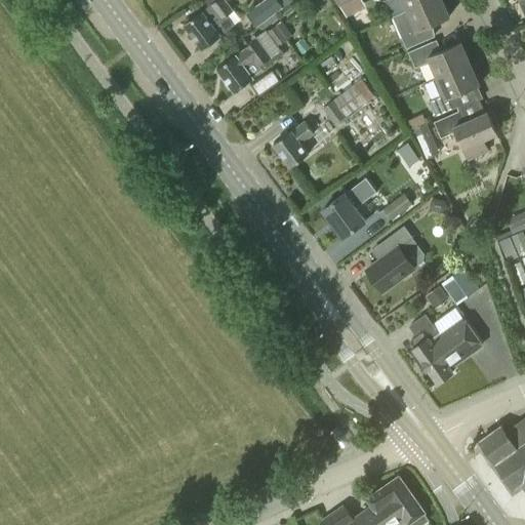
[(202,48),(220,35),(235,25),(227,14),(233,10),(225,0),(217,0),(185,25),(202,48)]
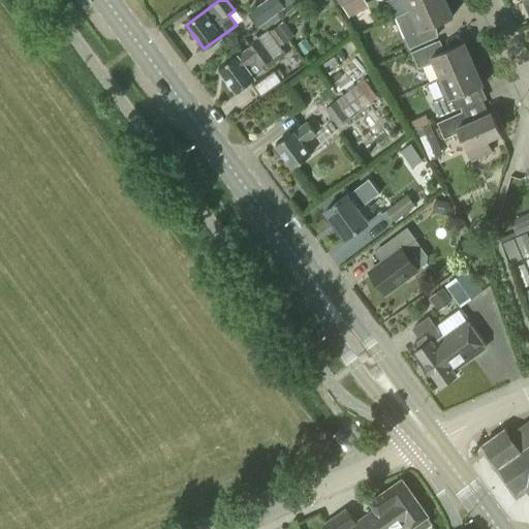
[(259,27),(287,6),(282,0),(265,0),(248,13),(259,27)]
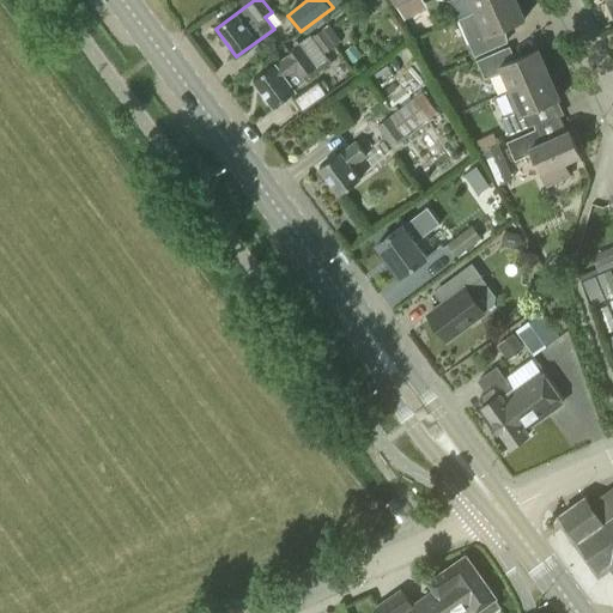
[(356,0),(364,11),(377,0),(356,0)]
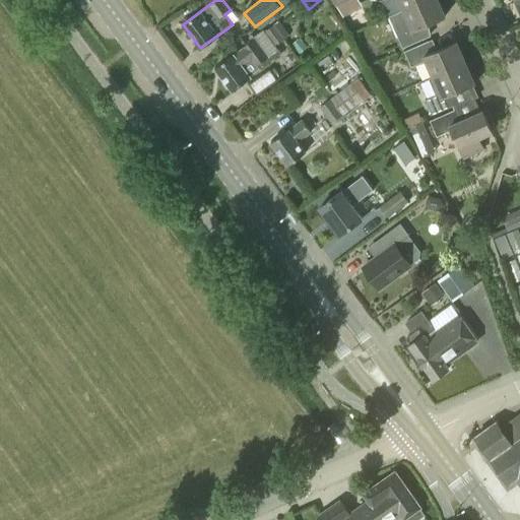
[(359,0),(346,0),(337,5),(343,16),(362,5),(359,0)]
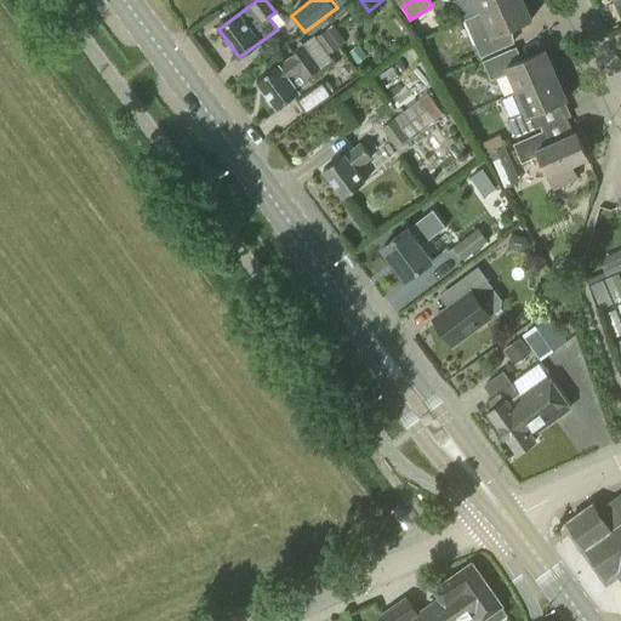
[(455,0),(465,20),(507,0),(455,0)]
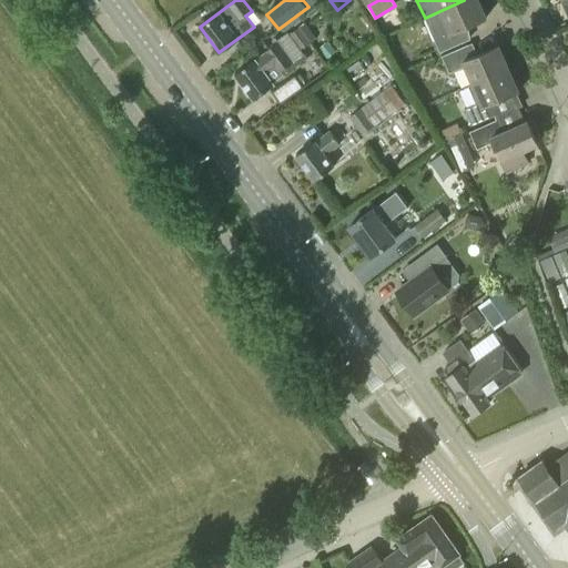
[(478,0),(464,0),(425,18),(440,52),(466,40),(462,29),(486,18),(478,0)]
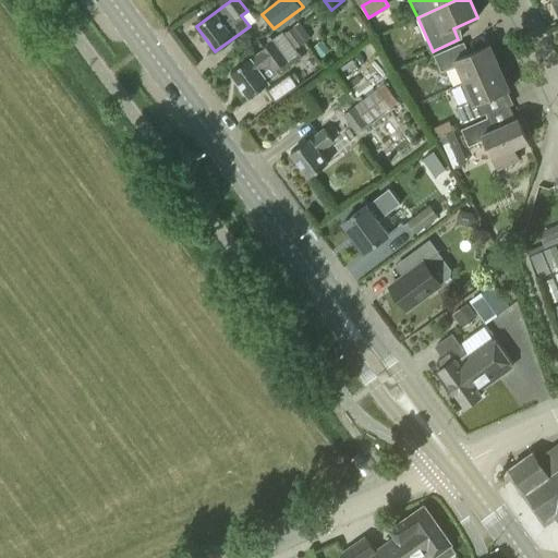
[(251,58),(230,72),(241,86),(238,89),(242,96),(246,94),(250,98),(269,84),(268,83),(300,59),(296,55),(299,53),(294,49),(311,37),(300,23),(284,34),(283,32),(273,39),(270,36),(267,39),(270,44),(259,50),(261,52),(252,59),(251,58)]
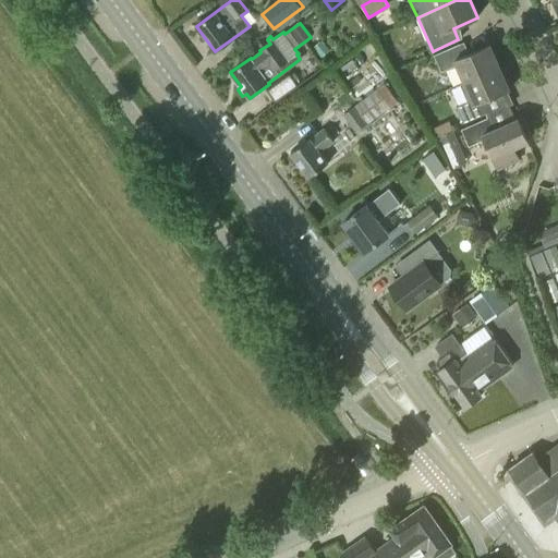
[(464,82),(500,67),(490,45),(465,56),(460,44),(434,55),(441,72),(458,64),(464,82)]
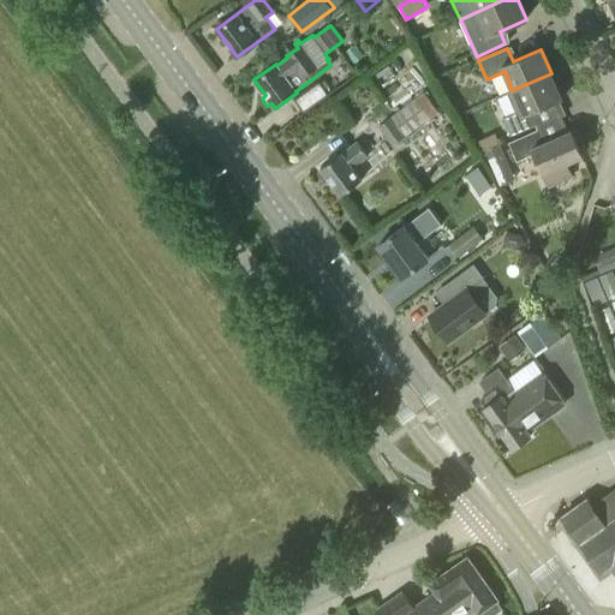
[(551,73),(512,90),(507,93),(515,112),(503,118),(511,136),(539,123),(535,111),(561,99),(551,73)]
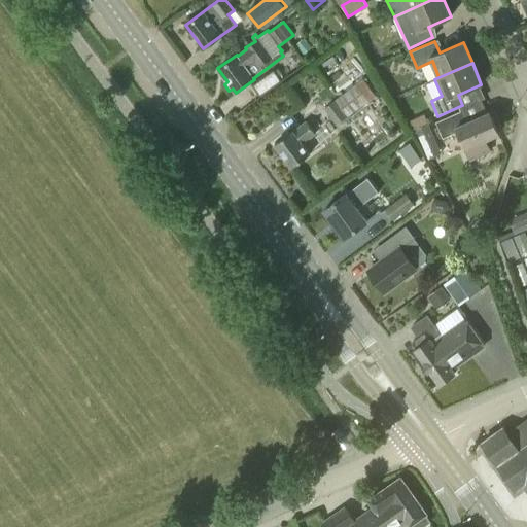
[(276,69),(257,80),(262,90),(282,77),(276,69)]
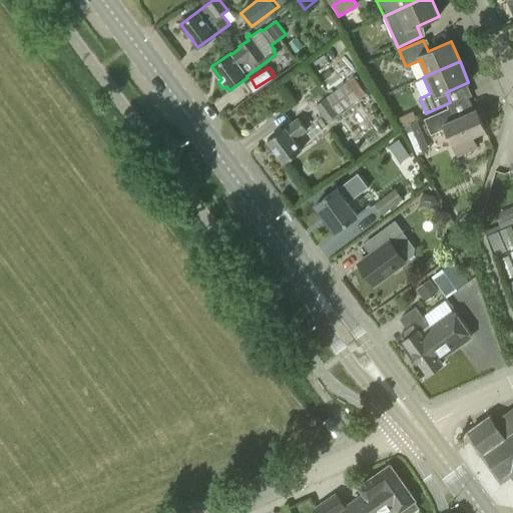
[(328,122),(367,93),(355,77),(316,105),(328,122)]
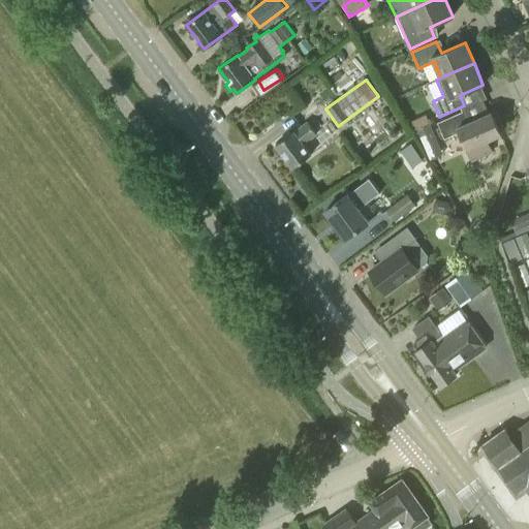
[(467,123),(463,112),(437,123),(444,138),(460,131),(467,149),(472,161),(494,152),(488,139),(500,134),(491,113),(467,123)]
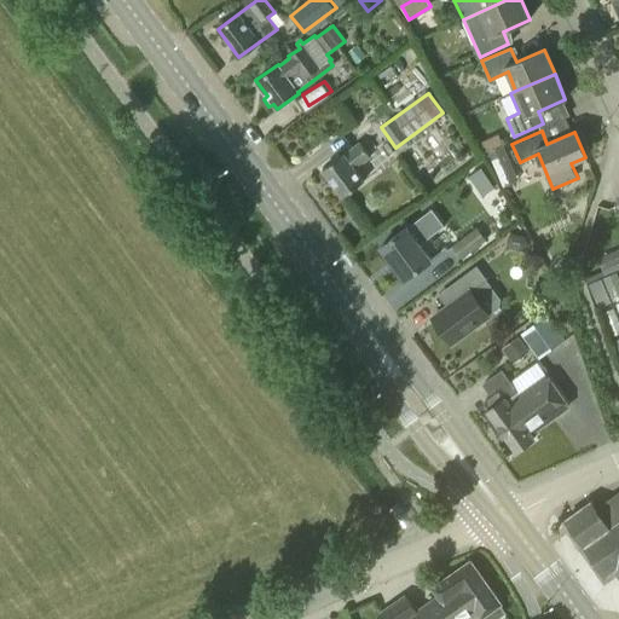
[(342,197),(364,181),(354,168),(370,156),(359,142),(322,169),(342,197)]
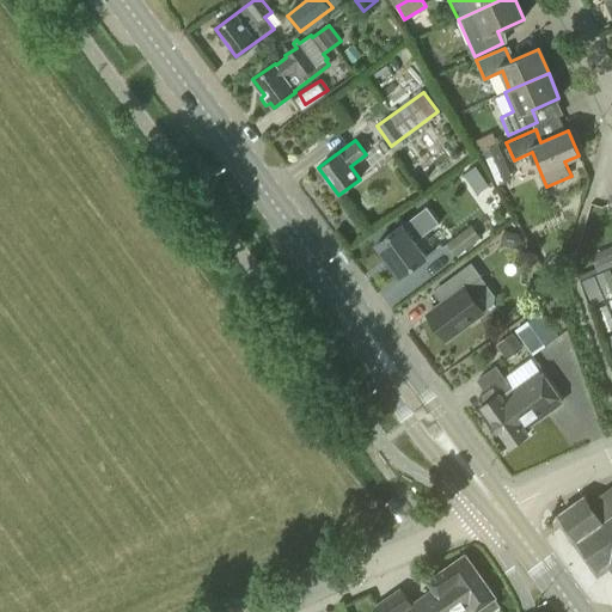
[(493,146),(482,150),(497,184),(512,177),(497,144),(493,146)]
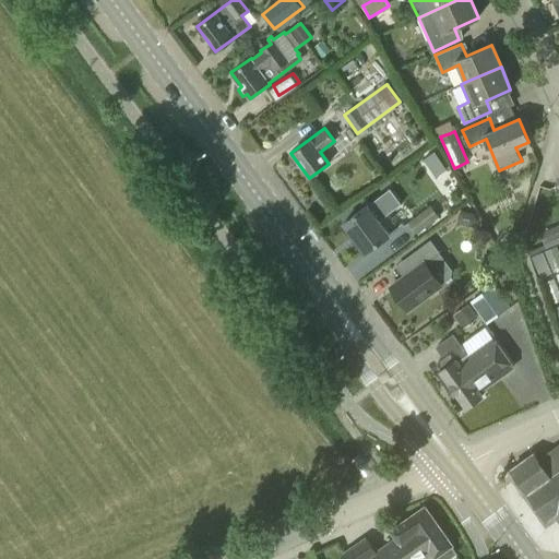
[(435,178),(450,168),(435,146),(419,157),(435,178)]
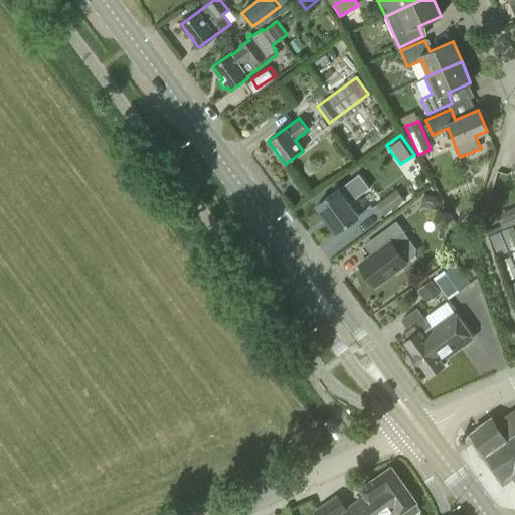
[(336,233),(359,216),(358,215),(371,206),(361,194),(369,189),(359,175),(316,206),(336,233)]
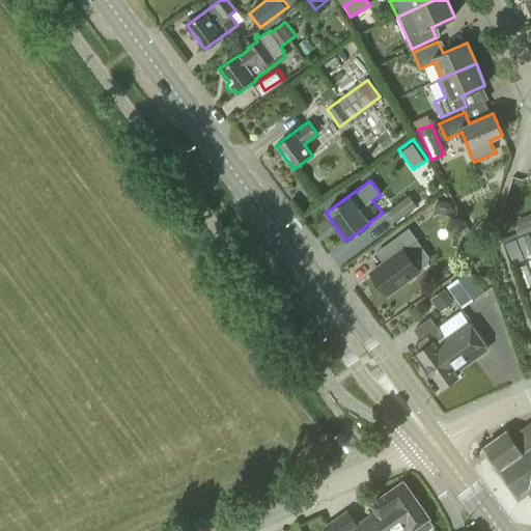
[(397,225),(423,207),(414,193),(388,211),(397,225)]
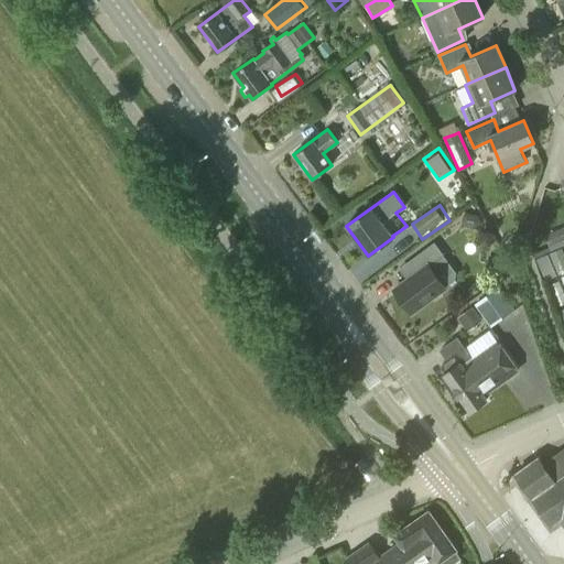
[(477,215),(467,213),(463,216),(462,221),(465,226),(476,228),(480,225),(480,219),(477,215)]
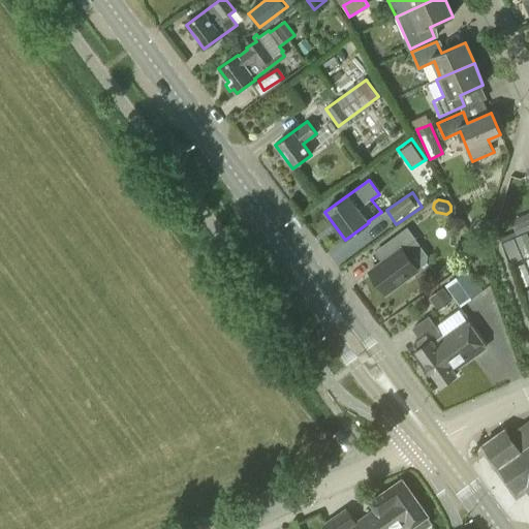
[(518,235),(528,229),(528,213),(511,221),(518,235)]
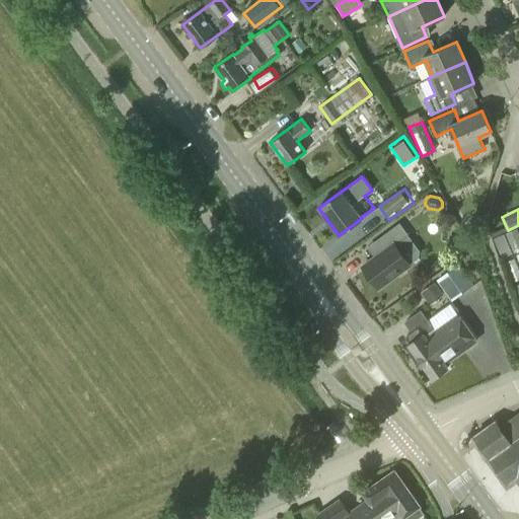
[(378,288),(411,264),(395,243),(409,234),(399,223),(378,238),(386,249),(363,267),(378,288)]
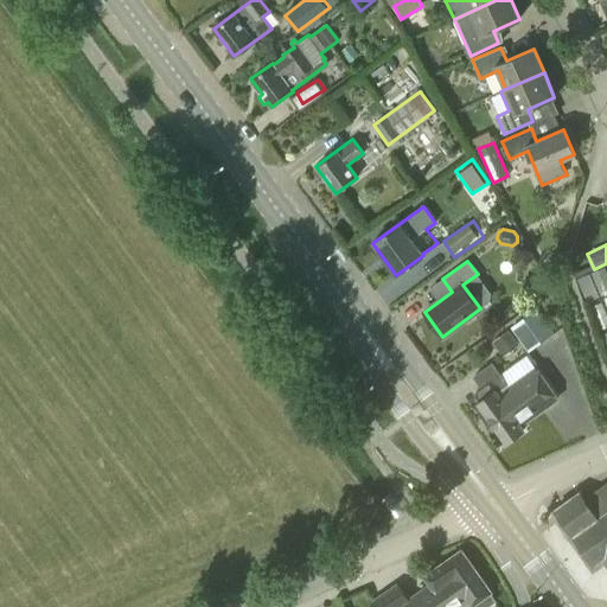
[(599,296),(589,274),(577,279),(587,301),(599,296)]
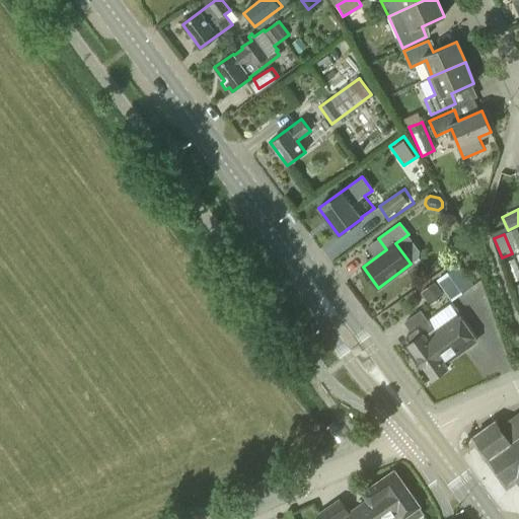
[(518,279),(518,269),(514,258),(505,263),(514,282),(518,279)]
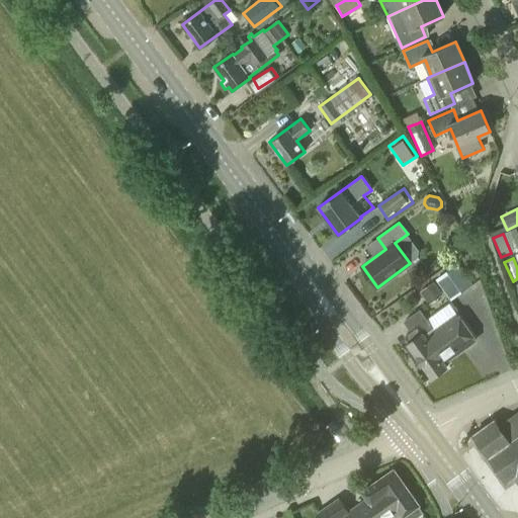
[(457,264),(435,279),(450,300),(472,284),(457,264)]
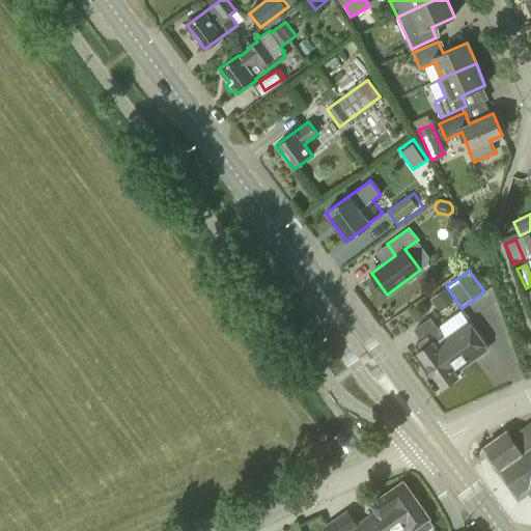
[(428,297),(439,309),(453,297),(444,284),(428,297)]
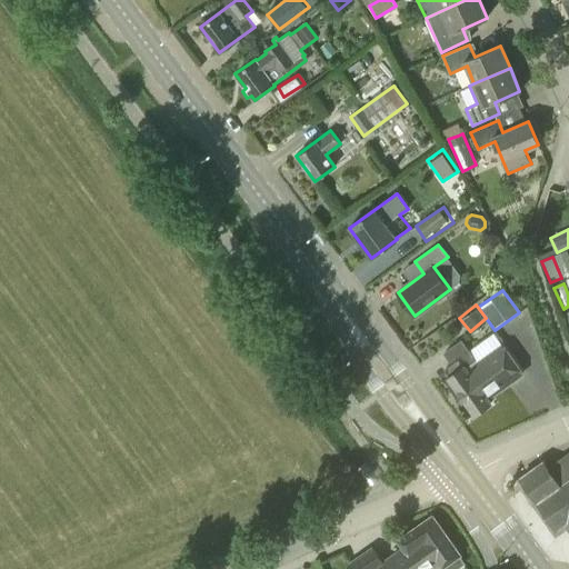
[(478,363),(461,340),(443,352),(451,363),(446,367),(445,372),(448,376),(447,377),(457,391),(457,392),(463,401),(475,416),(491,403),(488,398),(522,373),(502,346),(478,363)]
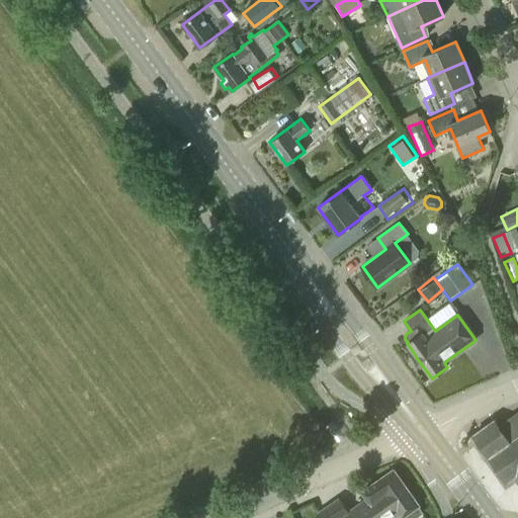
[(517,412),(499,426),(495,420),(473,435),(507,482),(515,477),(517,473),(517,412)]
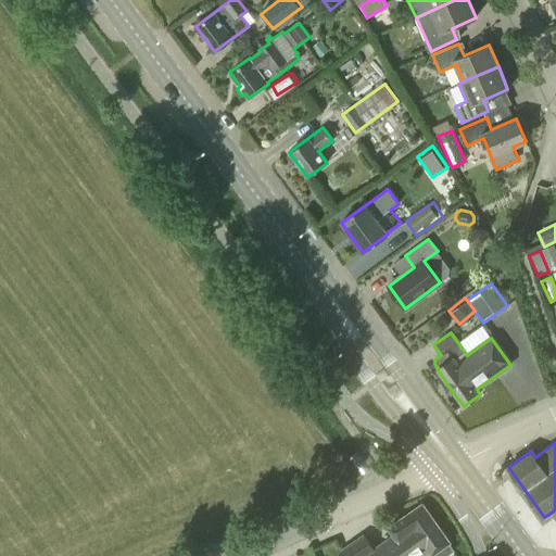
[(433,555),(444,555),(454,550),(422,505),(389,528),(394,535),(374,550),(364,535),(342,551),(345,555),(422,555),(430,552),(433,555)]
